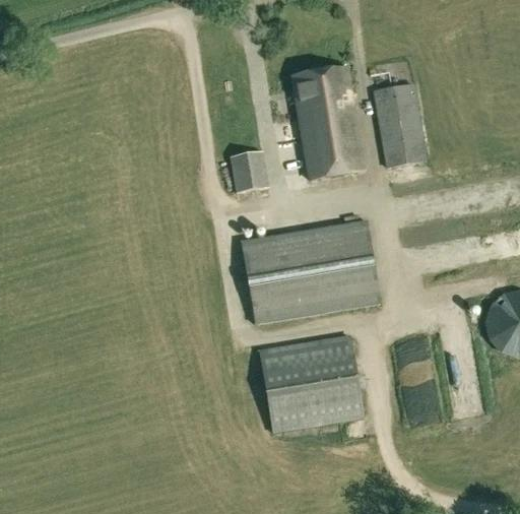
[(308,178),(367,170),(348,65),(290,73),(308,178)]
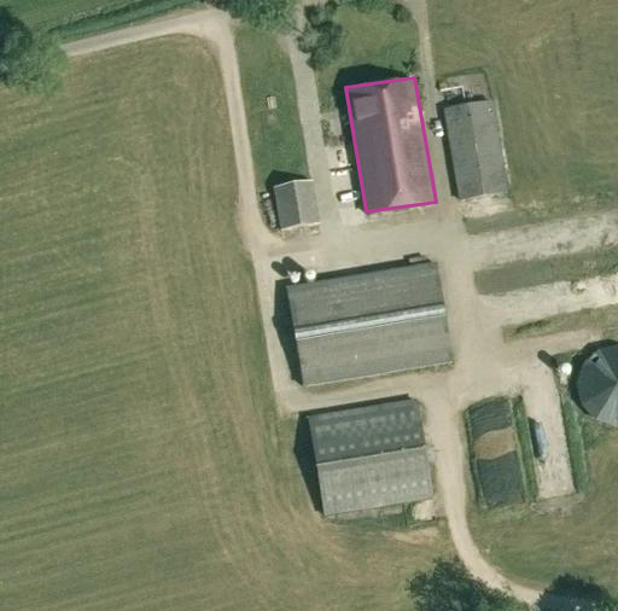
[(458,198),(505,190),(490,99),(443,108),(458,198)]
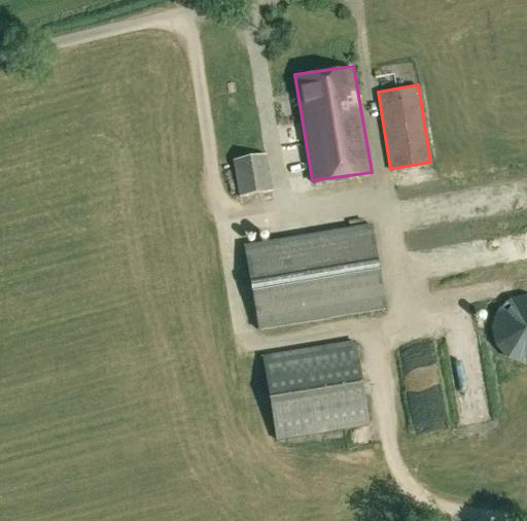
[(266,152),(233,158),(239,195),(272,189),(266,152)]
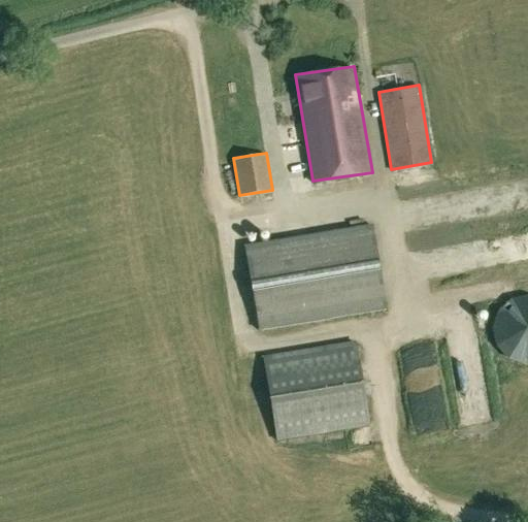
[(487,195),(471,200),(475,214),(491,208),(487,195)]
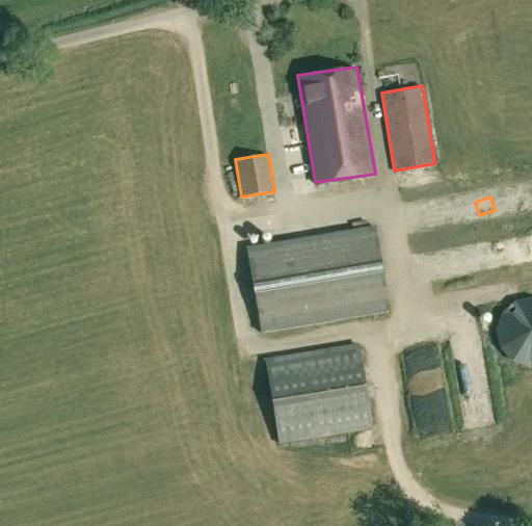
[(374,225),(246,246),(260,330),(389,308),(374,225)]
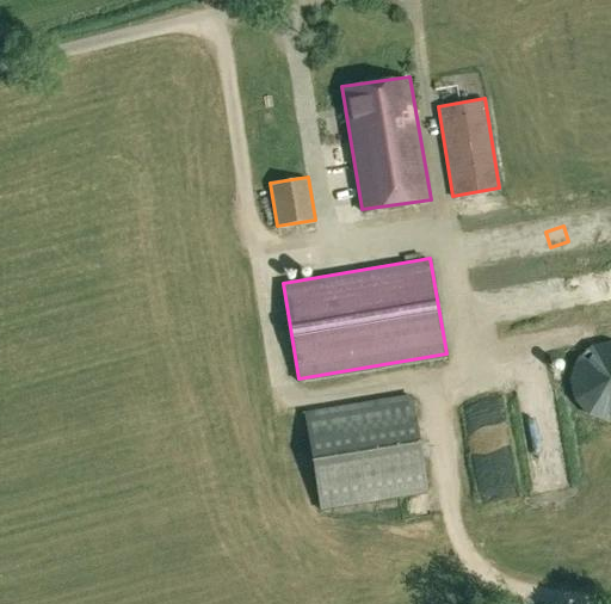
[(569,374),(572,398),(596,418),(610,420),(610,338),(599,340),(592,341),(586,346),(571,364),(569,373),(569,374)]
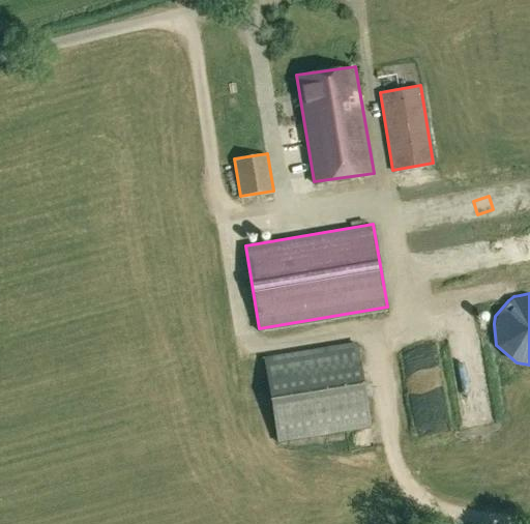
[(264,357),(278,439),(371,423),(356,341),(264,357)]
